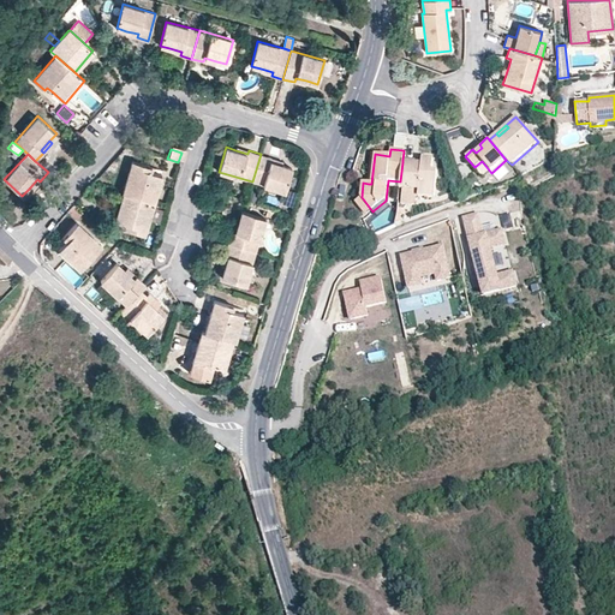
[(286,187),(292,167),(282,165),(270,161),(272,157),(261,154),(252,181),(282,191),(285,192),(286,187)]
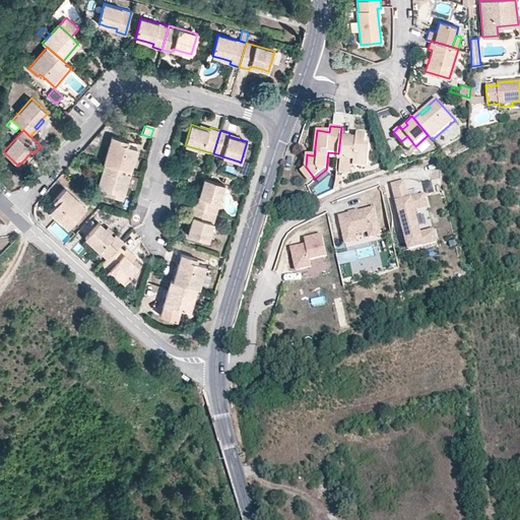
[(304,131),(299,144),(303,145),(308,132),(304,131)]
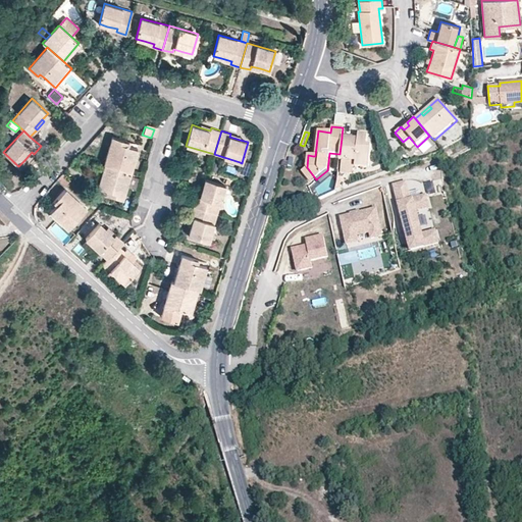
[(353,140),(342,138),(340,154),(340,161),(342,161),(356,163),(370,164),(372,147),(367,146),(368,136),(359,135),(358,140),(353,140)]
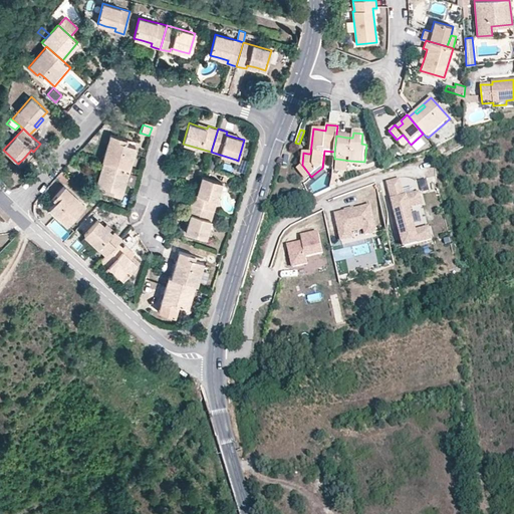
[(127,169),(135,146),(124,143),(120,142),(121,138),(110,135),(102,162),(127,169)]
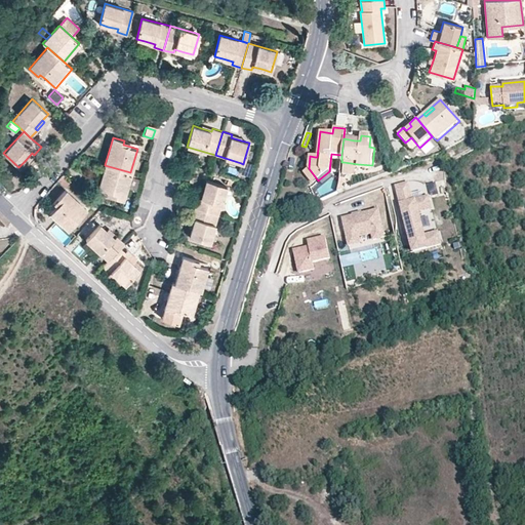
[(27,163),(34,155),(32,153),(25,161),(27,163)]
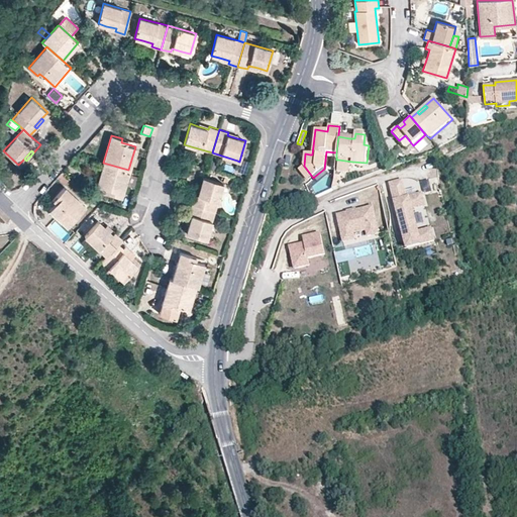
[(215,170),(218,160),(210,158),(207,168),(215,170)]
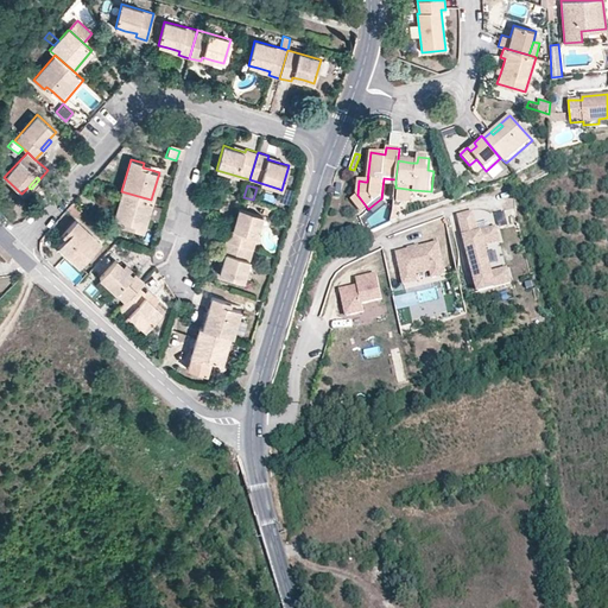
[(286,206),(292,189),(283,185),(282,190),(279,189),(274,201),(286,206)]
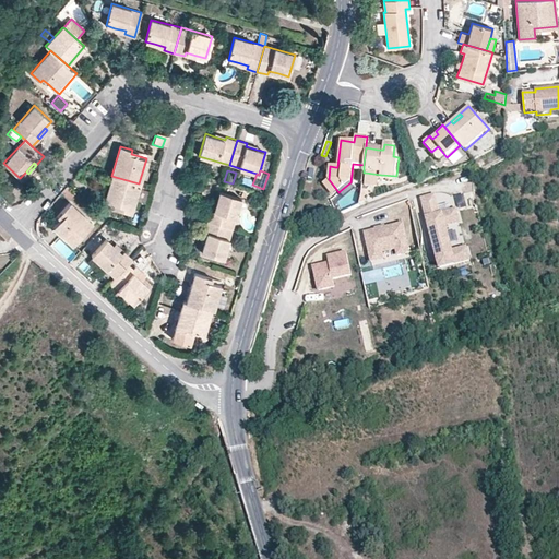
[(381,175),(366,173),(365,187),(378,188),(379,180),(380,180),(381,175)]
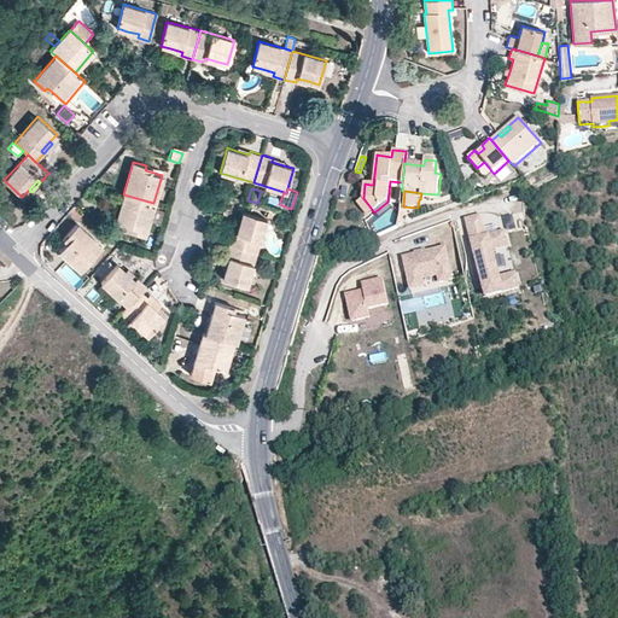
[(145,234),(153,203),(123,194),(116,221),(127,225),(133,226),(132,231),(145,234)]
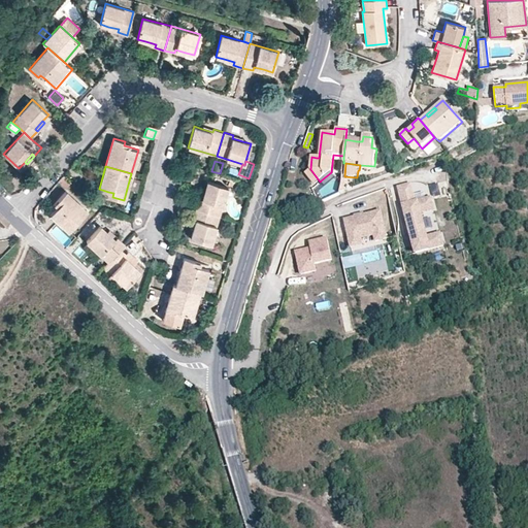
[(320,182),(310,169),(305,174),(315,186),(320,182)]
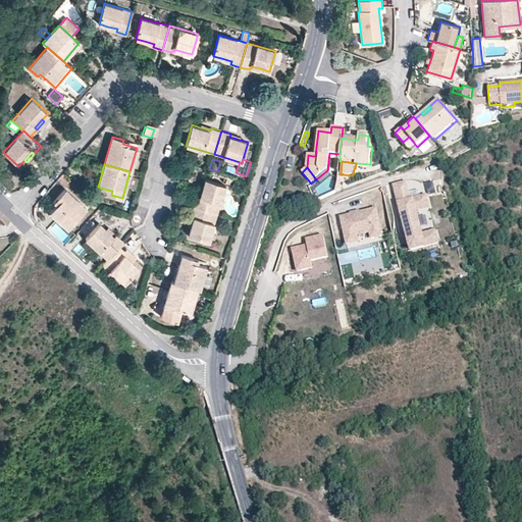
[(331,175),(327,170),(322,174),(317,178),(322,185),(331,175)]
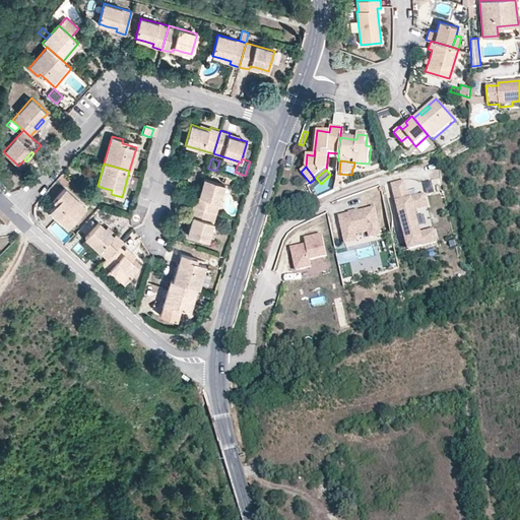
[(70,181),(62,174),(57,179),(65,186),(70,181)]
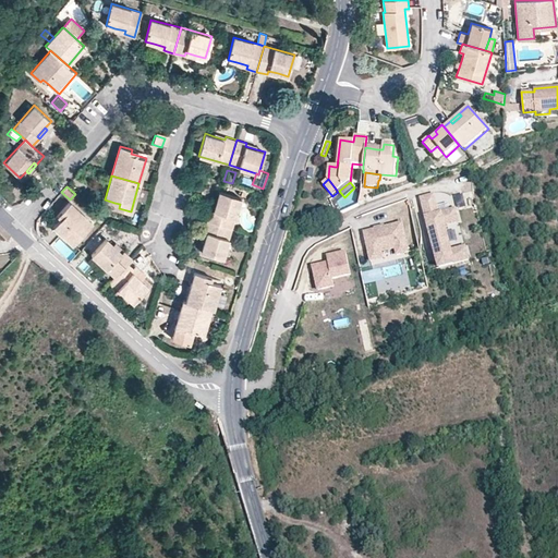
[(247,197),(251,189),(244,187),(242,195),(247,197)]
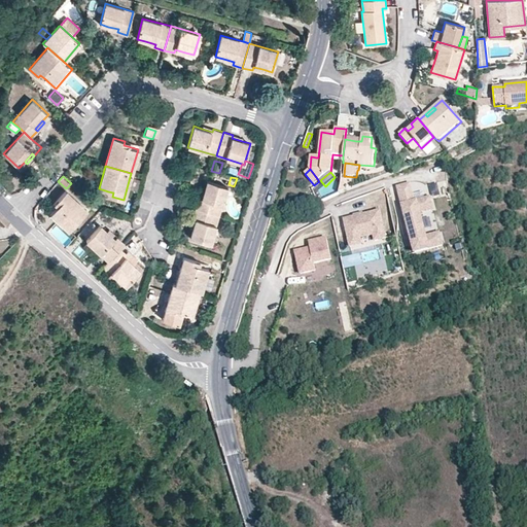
[(219,215),(229,187),(208,181),(205,189),(202,200),(200,199),(197,208),(219,215)]
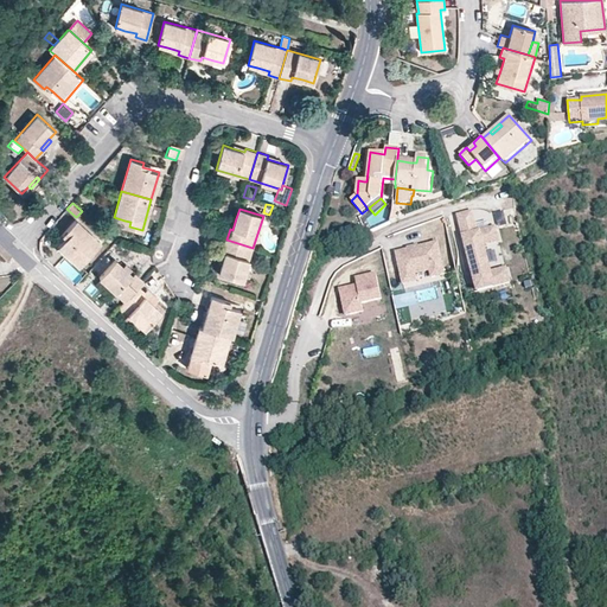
[(491,273),(484,246),(499,241),(496,228),(490,229),(477,232),(474,224),(473,218),(472,211),(458,215),(478,291),(510,282),(506,269),(491,273)]
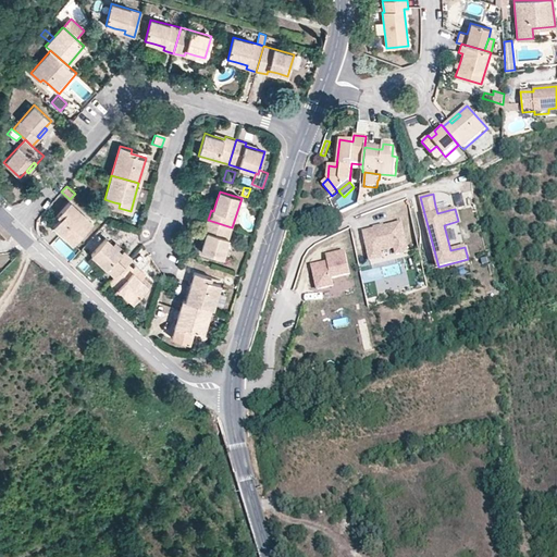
[(455,197),(457,207),(465,205),(462,195),(455,197)]
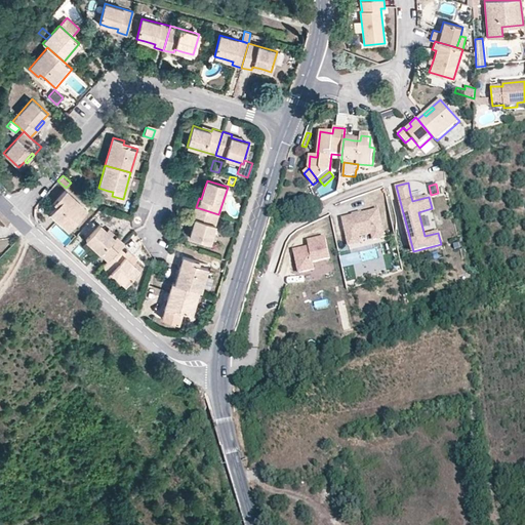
[(68,230),(87,208),(66,190),(57,200),(59,202),(56,206),(49,213),(68,230)]
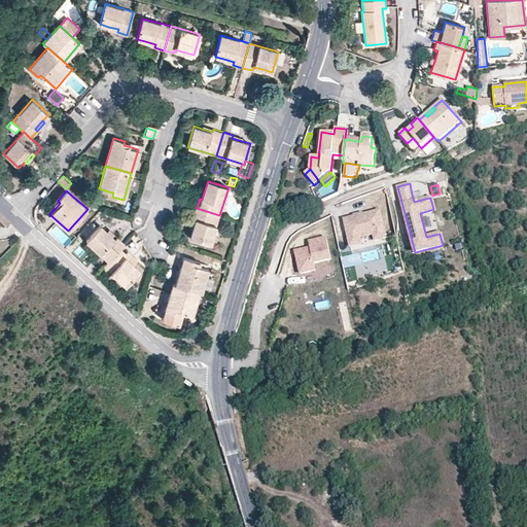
[(412,195),(414,202),(425,199),(423,191),(412,195)]
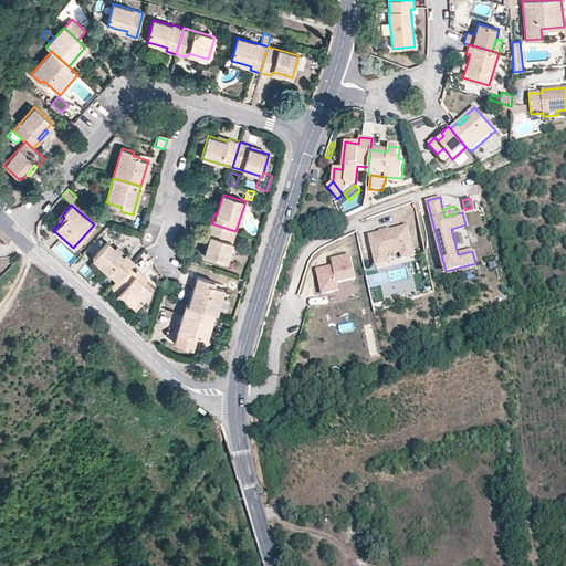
[(227,262),(236,231),(211,223),(208,234),(211,236),(208,247),(205,255),(227,262)]
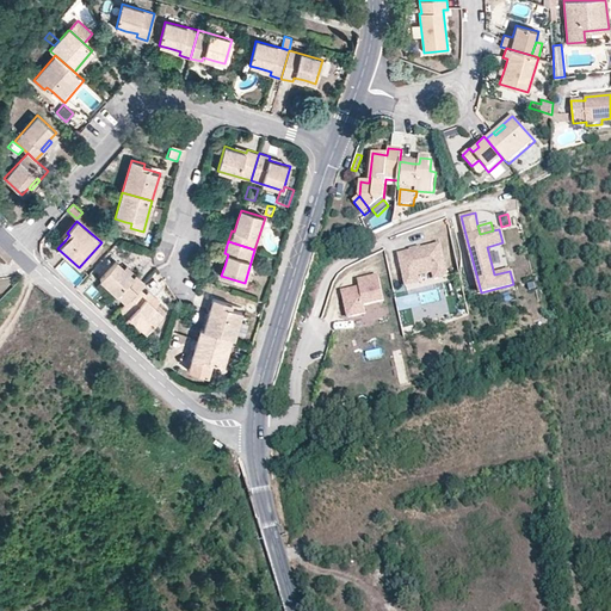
[(409,251),(399,253),(403,278),(417,275),(432,271),(434,278),(446,276),(439,244),(420,247),(417,248),(418,252),(413,252),(413,250),(409,251)]
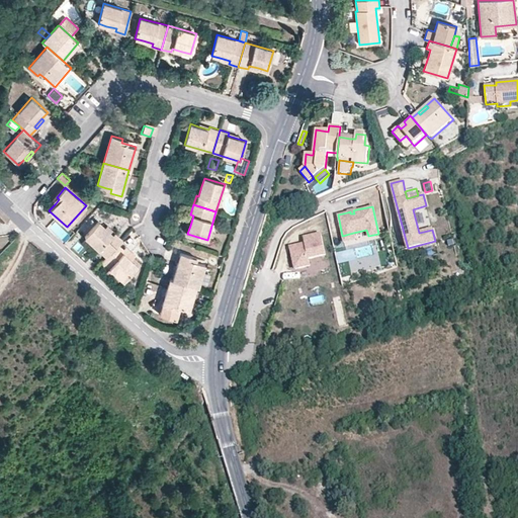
[(122,240),(114,233),(112,234),(98,222),(84,238),(106,257),(117,245),(122,240)]
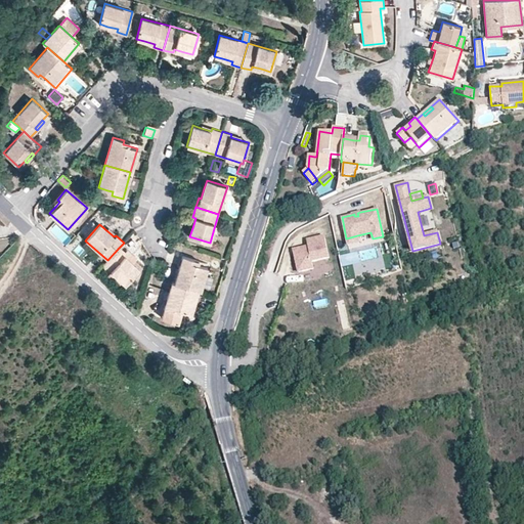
[(357,235),(346,238),(348,245),(358,242),(357,235)]
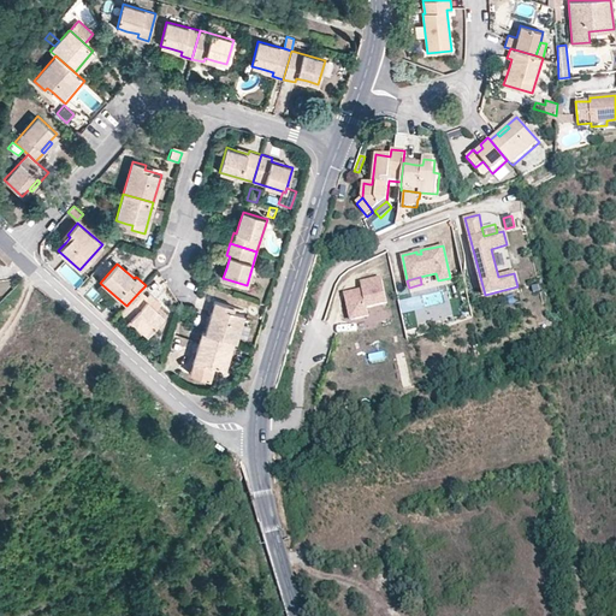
[(361,290),(344,294),(348,309),(350,320),(367,315),(366,307),(386,302),(380,278),(360,283),(361,290)]
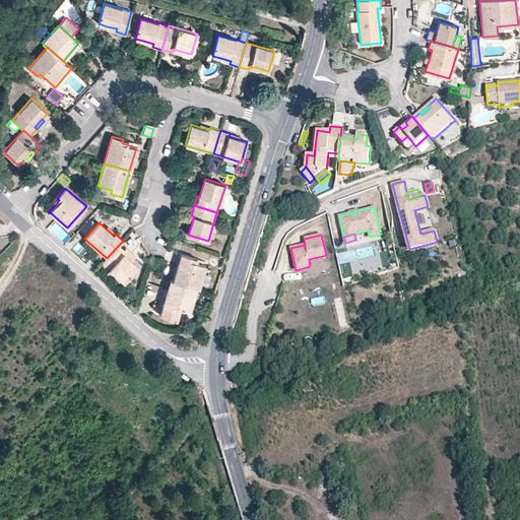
[(121,286),(138,267),(131,261),(135,256),(127,249),(125,251),(118,246),(107,258),(103,263),(110,269),(106,273),(121,286)]
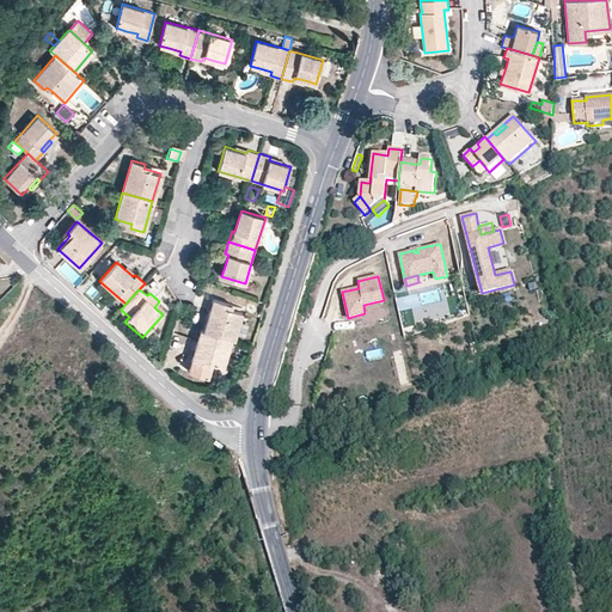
[(233,338),(242,312),(230,308),(225,306),(226,303),(213,298),(203,329),(231,337),(233,338)]
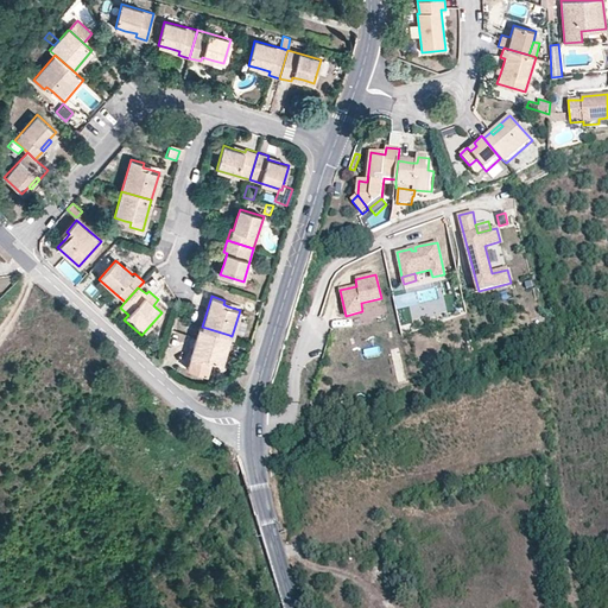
[(189,311),(191,303),(183,301),(181,309),(189,311)]
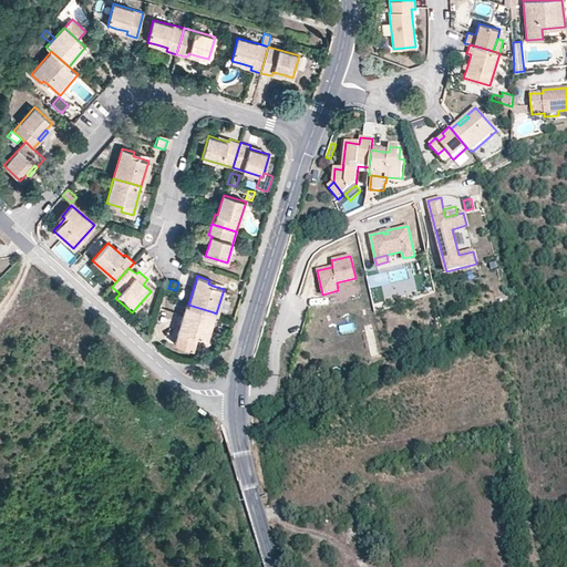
[(109,297),(114,290),(112,288),(105,294),(109,297)]
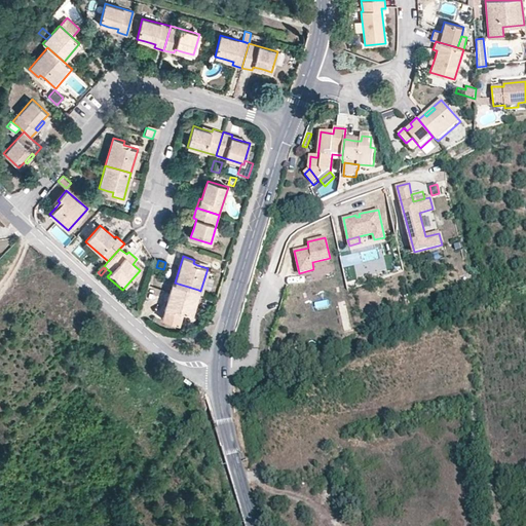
[(191,313),(198,290),(175,283),(173,283),(165,305),(181,310),(191,313)]
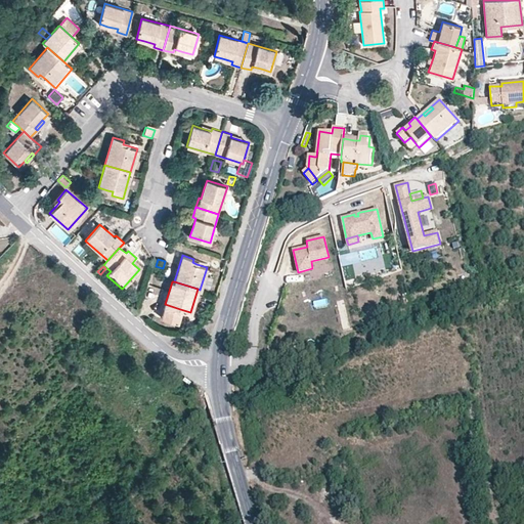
[(176,321),(180,309),(165,304),(161,317),(176,321)]
